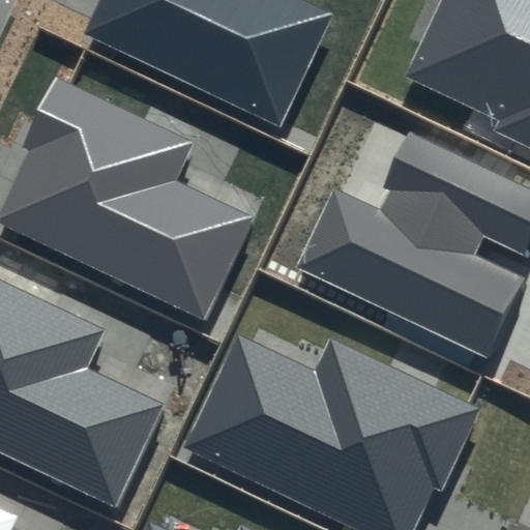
[(99,0),(84,33),(278,125),(332,12),(304,0),(99,0)]
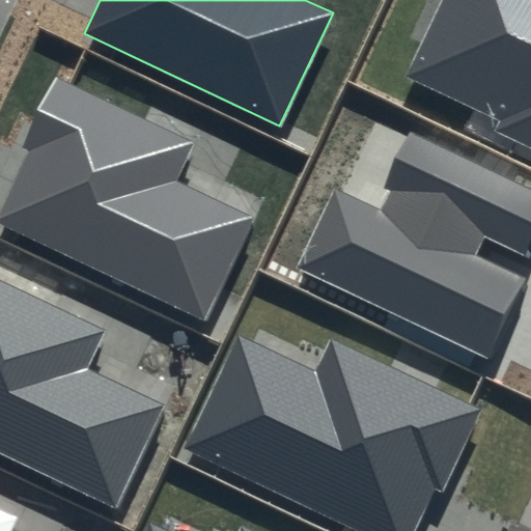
[(530,0),(441,0),(406,77),(498,119),(493,131),(530,148),(530,0)]
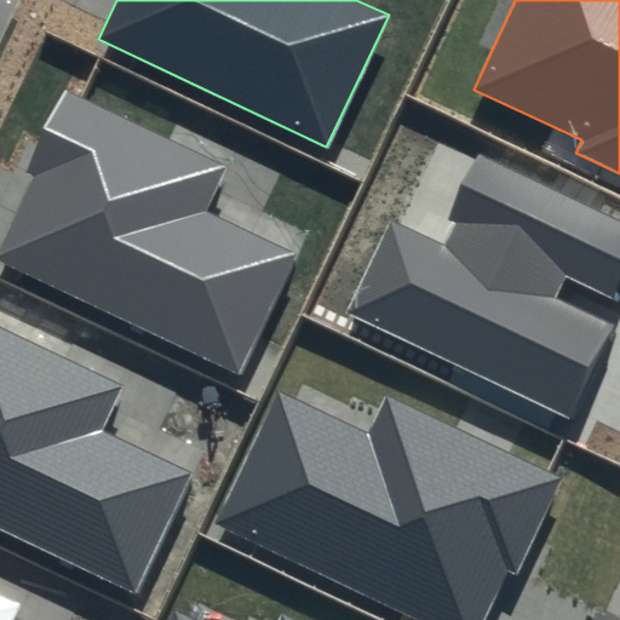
[(227,165),(67,89),(28,170),(35,174),(0,247),(0,259),(241,375),(300,253),(205,208),(227,165)]
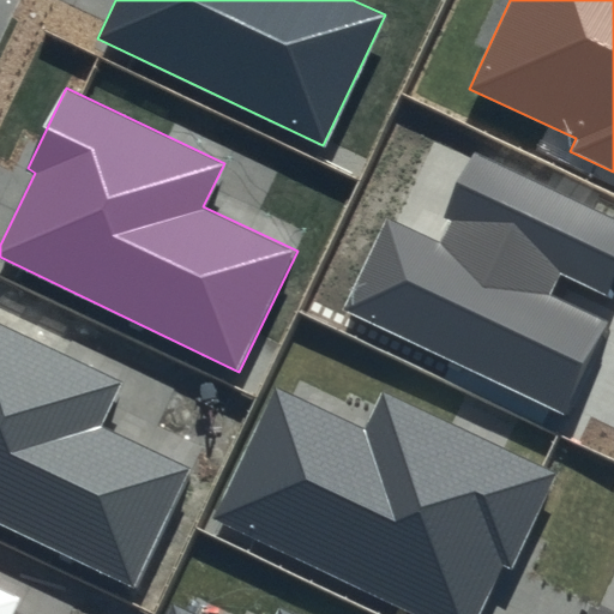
[(613,283),(613,217),(475,151),(444,217),(455,222),(443,246),(386,220),(342,311),(567,417),(613,321),(553,294),(563,275),(608,296),(613,283)]
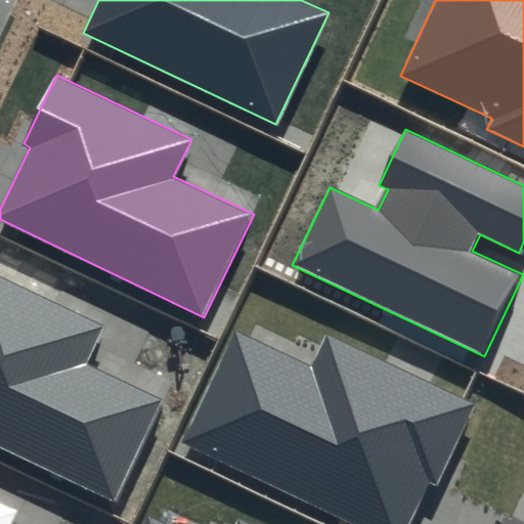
[(105,324),(0,273),(0,446),(115,501),(164,399),(87,362),(105,324)]
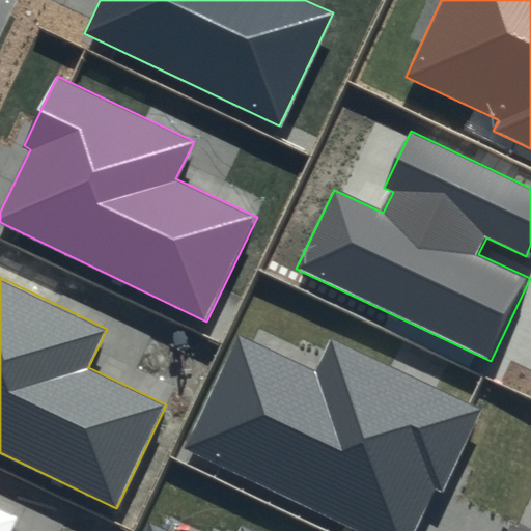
[(418,530),(477,411),(332,341),(315,374),(239,337),(185,448),(355,530),(418,530)]
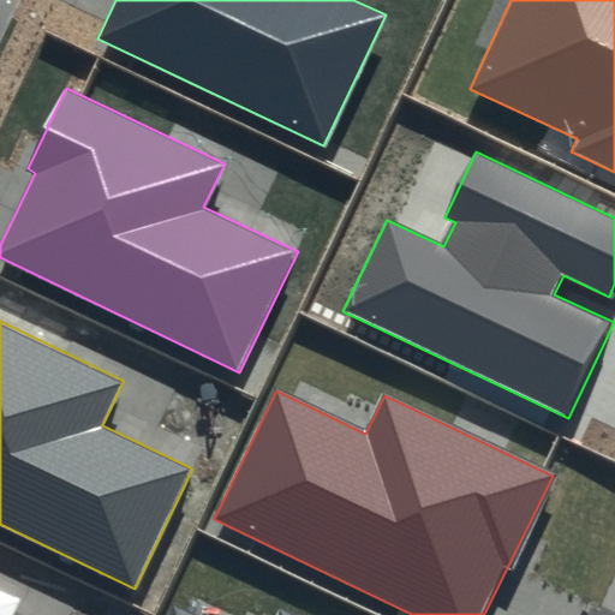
[(12,614),(22,598),(0,587),(0,614),(12,614)]
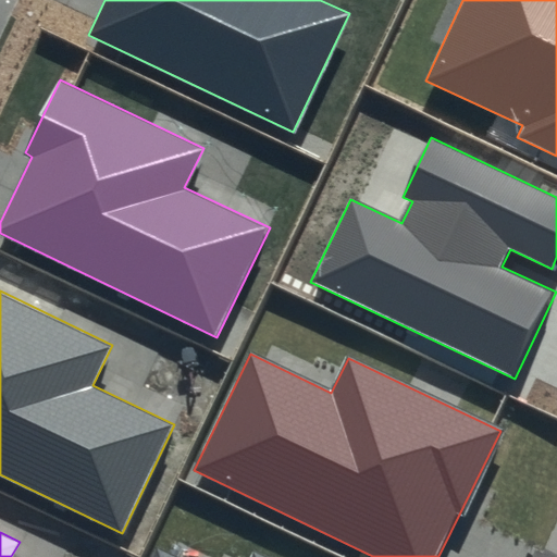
All buildings are outlined.
